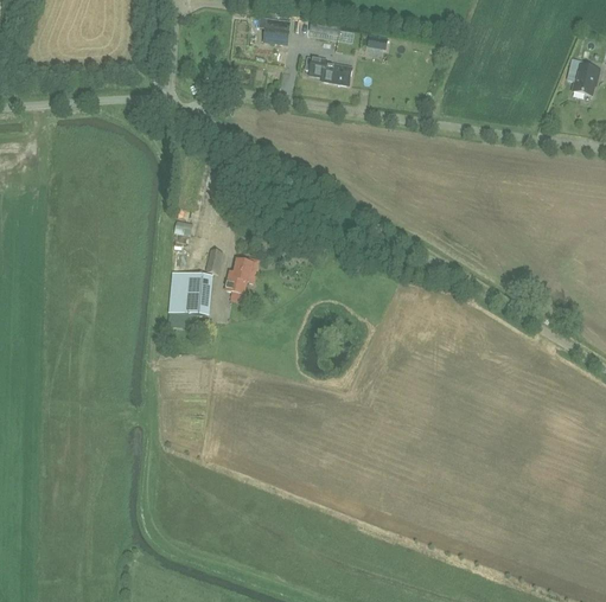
[(310,20),(308,26),(337,31),(338,24),(310,20)]
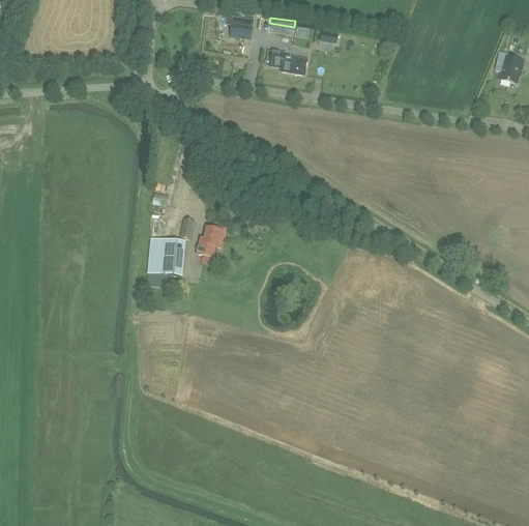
[(231,23),(229,35),(250,37),(251,26),(231,23)]
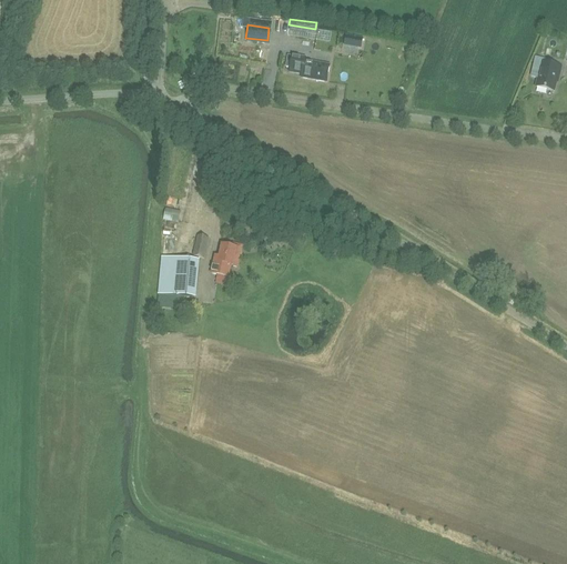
[(307,62),(309,58),(304,57),(304,53),(292,51),(291,52),(286,52),(285,63),(290,63),(289,68),(301,70),(302,62),(307,62)]
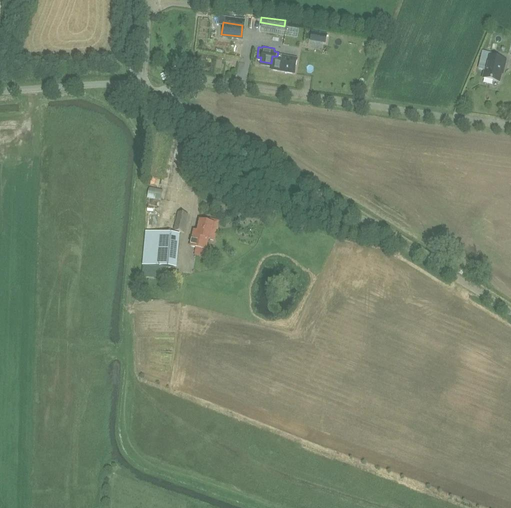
[(271,66),(294,70),(296,54),(278,52),(277,56),(272,56),(271,63),(271,66)]
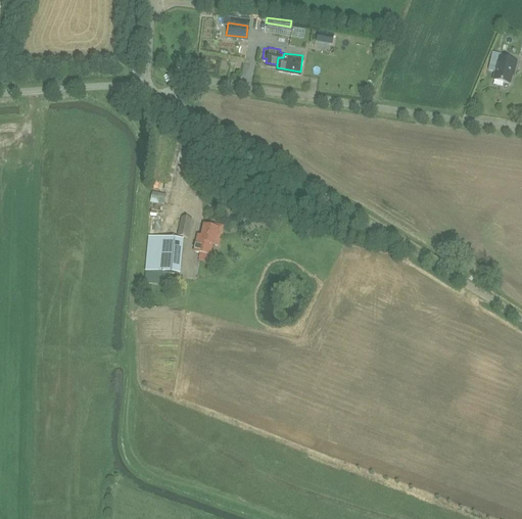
[(499,53),(492,77),(509,81),(511,72),(513,73),(516,57),(499,53)]
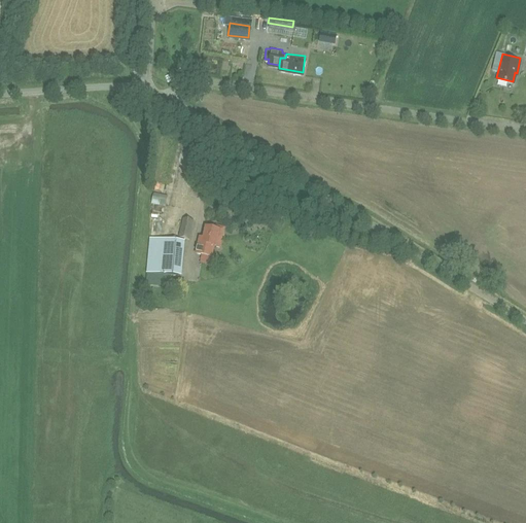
[(163,194),(163,202),(175,202),(176,194),(163,194)]
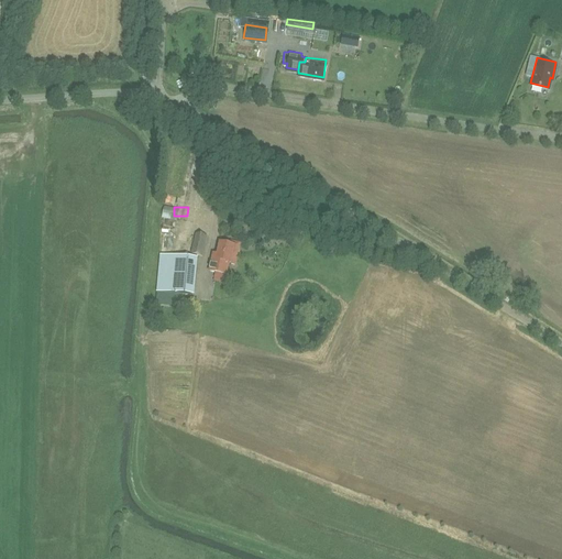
[(201,253),(206,233),(195,231),(190,251),(201,253)]
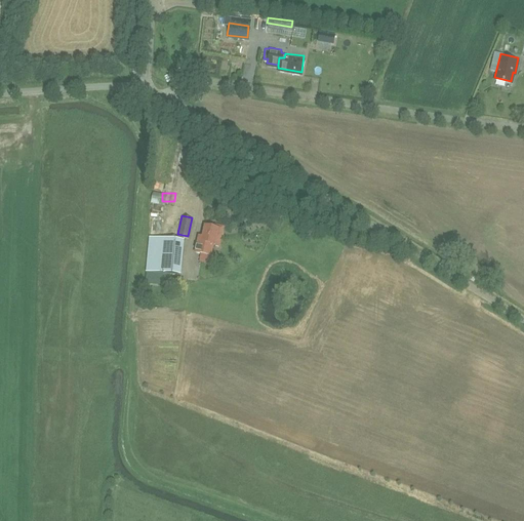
[(212,242),(215,243),(218,227),(203,223),(201,234),(199,234),(196,249),(209,252),(212,242)]
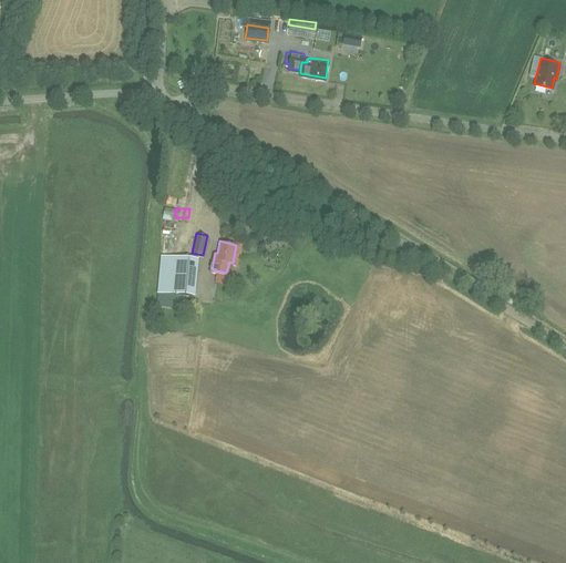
[(161,253),(156,290),(192,294),(195,256),(161,253)]
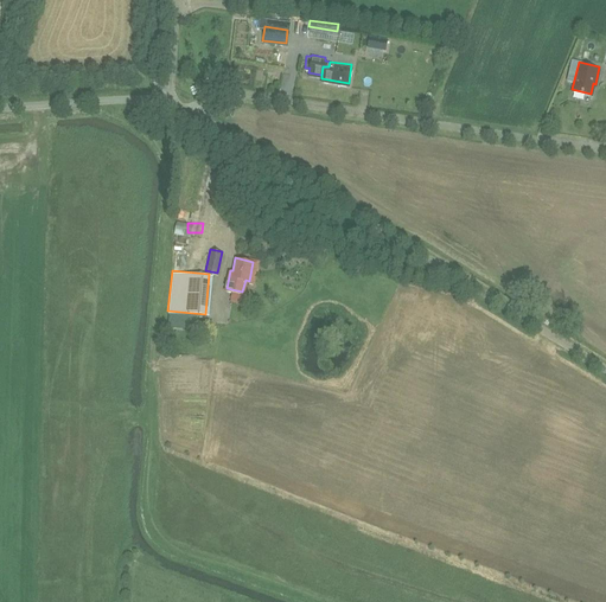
[(178,439),(179,430),(167,428),(166,436),(178,439)]
